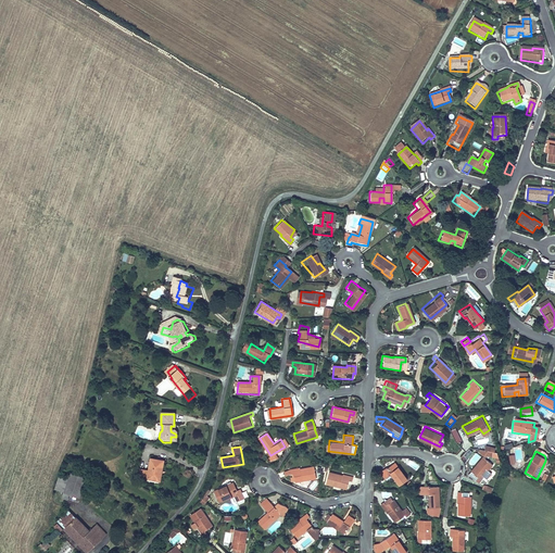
[(465,462),(471,455),(468,452),(462,457),(465,462)]
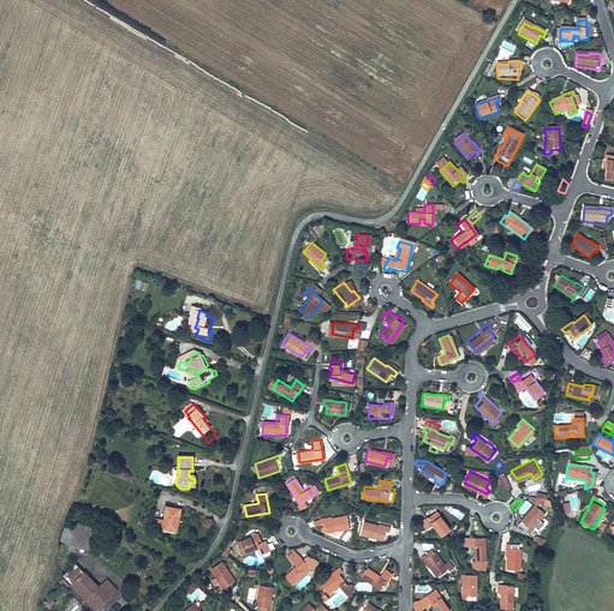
[(174,538),(178,509),(165,508),(161,537),(174,538)]
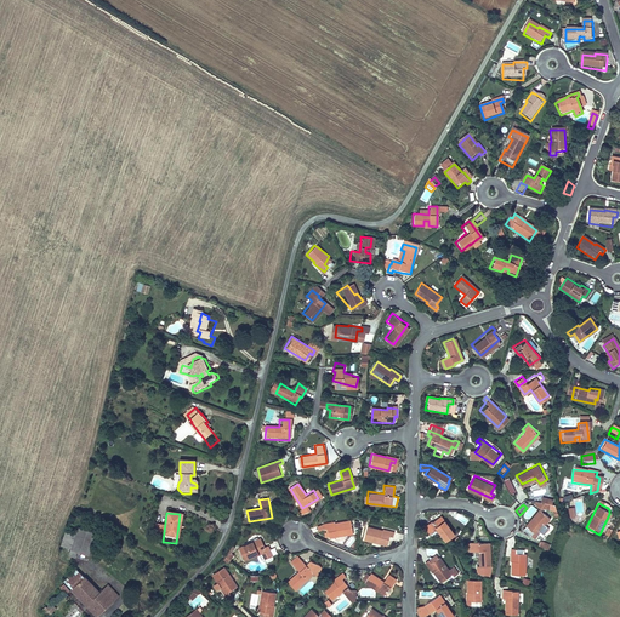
[(455,532),(441,514),(432,520),(432,519),(424,525),(432,536),(439,530),(445,540),(455,532)]
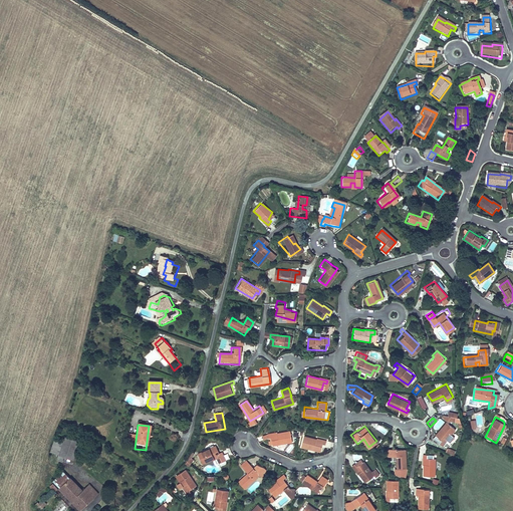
[(451,438),(455,434),(445,426),(434,439),(435,439),(432,442),(442,450),(447,444),(449,446),(454,441),(451,438)]
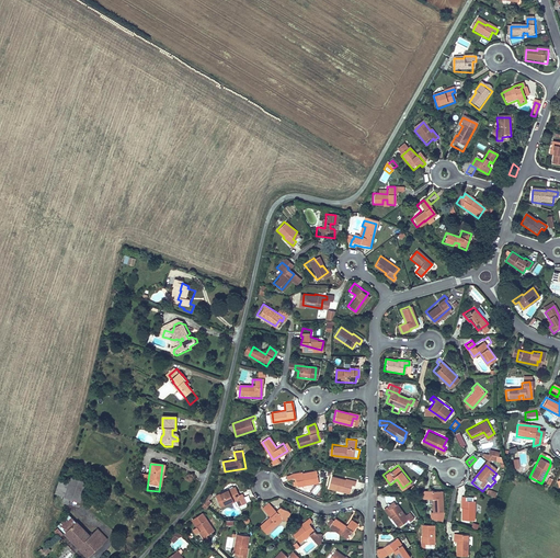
[(316,469),(292,474),(293,478),(296,478),(297,486),(304,486),(304,488),(305,489),(311,488),(312,487),(311,484),(318,482),(316,469)]
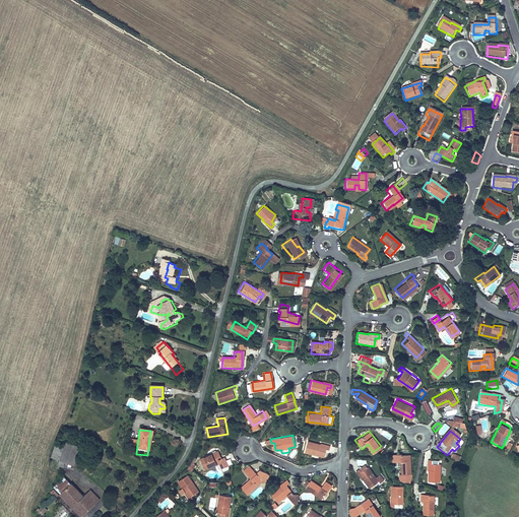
[(331,446),(308,441),(305,452),(324,457),(326,449),(330,449),(331,446)]
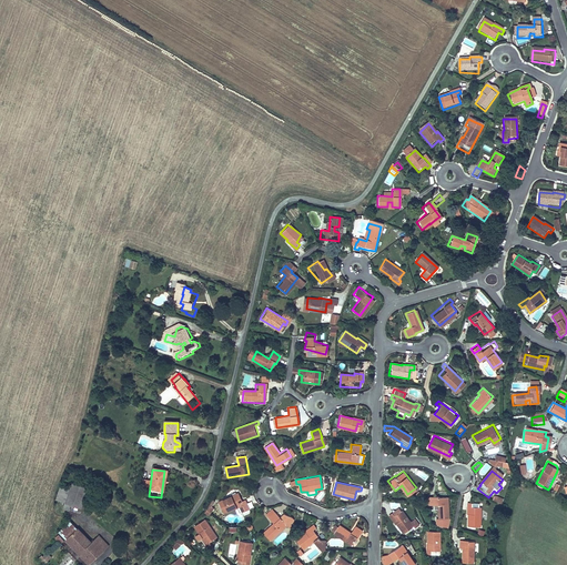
[(60,490),(57,503),(67,506),(64,513),(70,515),(73,507),(82,512),(89,491),(73,486),(71,494),(60,490)]
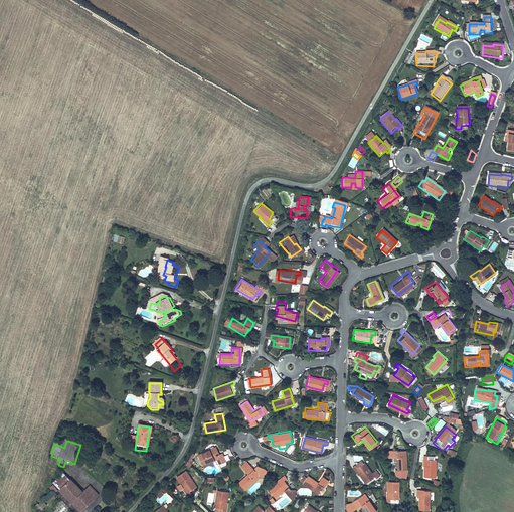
[(199,457),(206,468),(219,461),(222,465),(228,462),(223,453),(221,455),(216,447),(199,457)]
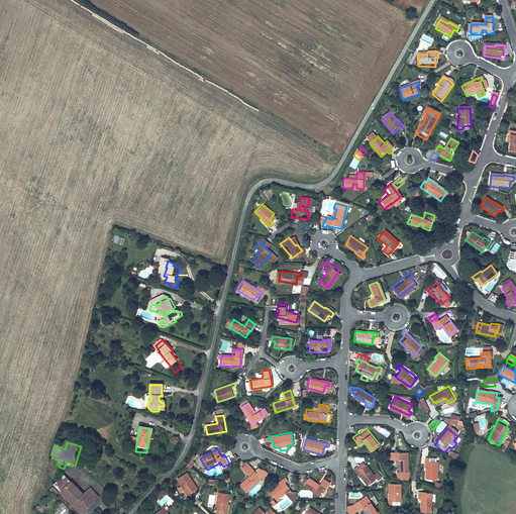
[(409,470),(407,449),(392,449),(393,457),(399,457),(399,470),(409,470)]
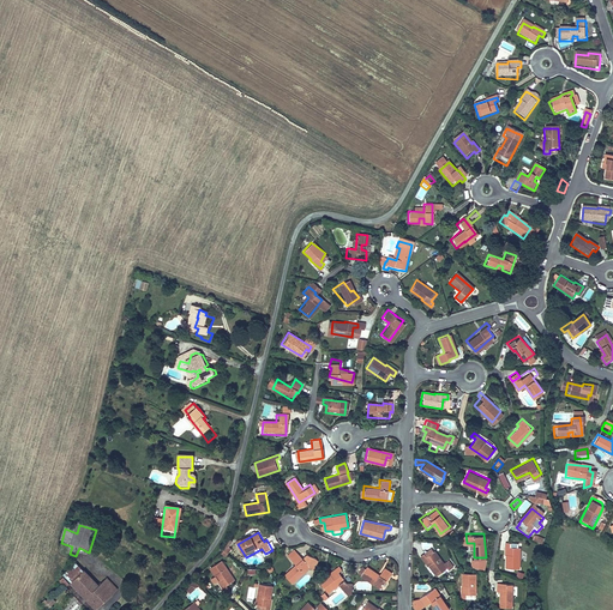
[(526,569),(526,547),(517,547),(516,542),(511,543),(511,555),(512,555),(512,568),(526,569)]
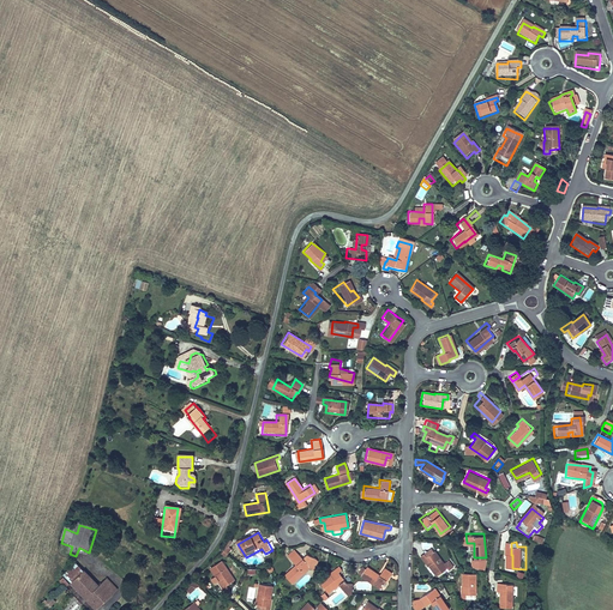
[(227,549),(220,556),(224,560),(232,554),(227,549)]
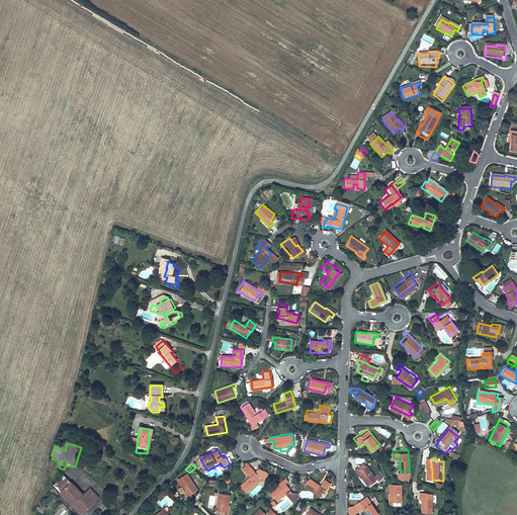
[(355,468),(368,487),(377,479),(367,464),(361,469),(359,466),(355,468)]
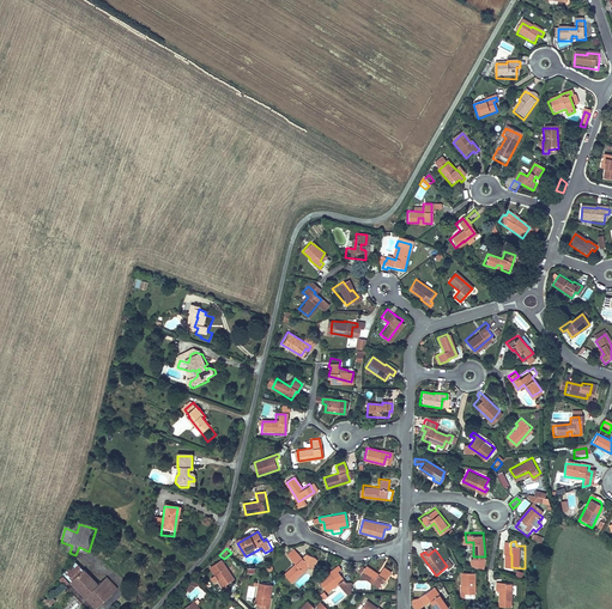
[(314,555),(307,553),(302,558),(296,553),(290,559),(296,564),(284,576),(291,583),(309,566),(315,571),(317,560),(314,555)]
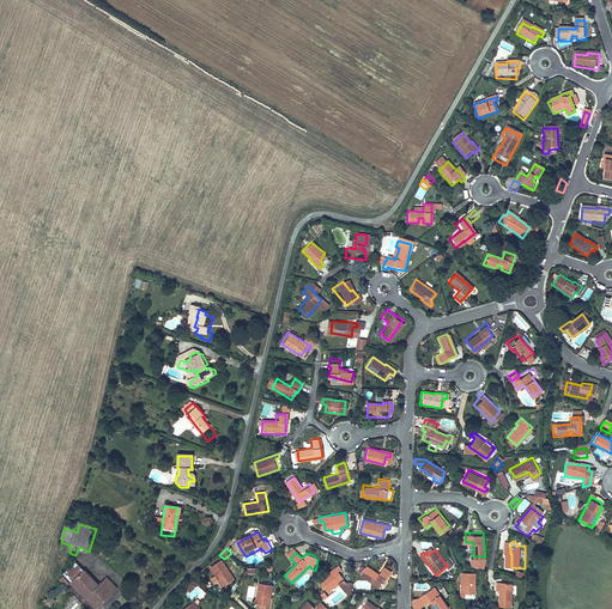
[(224,560),(212,568),(217,577),(212,579),(216,584),(218,584),(220,583),(226,590),(231,588),(228,583),(235,578),(224,560)]
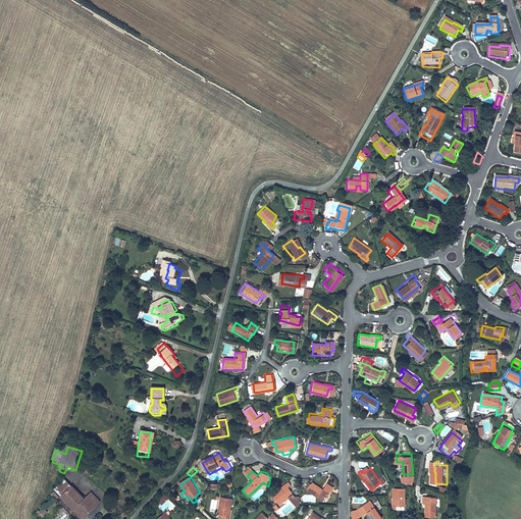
[(307,488),(324,500),(333,485),(326,481),(322,487),(312,481),(307,488)]
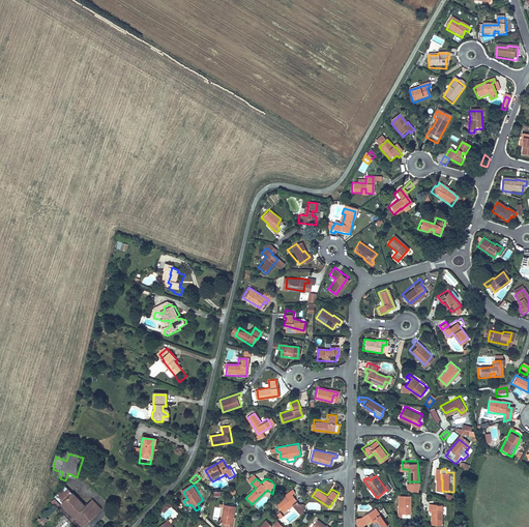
[(70,497),(63,490),(55,499),(61,505),(60,506),(80,526),(86,526),(100,513),(91,503),(85,510),(70,496),(70,497)]
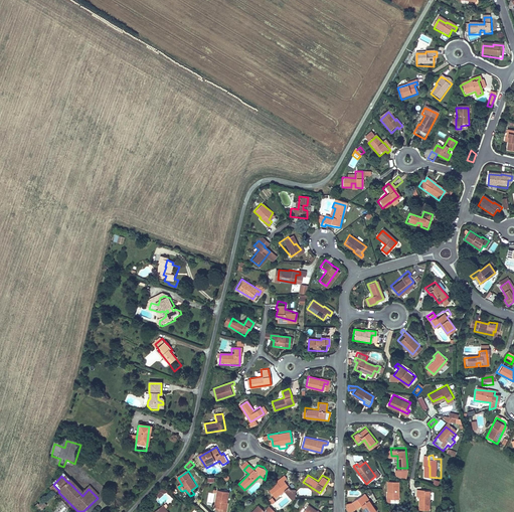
[(284,489),(289,486),(285,480),(287,479),(285,476),(268,487),(273,496),(284,489)]
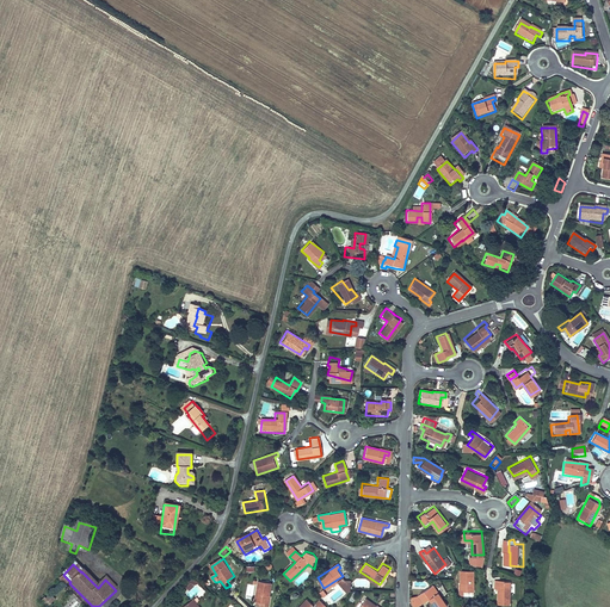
[(474,569),(461,568),(461,594),(466,594),(466,589),(475,589),(474,569)]
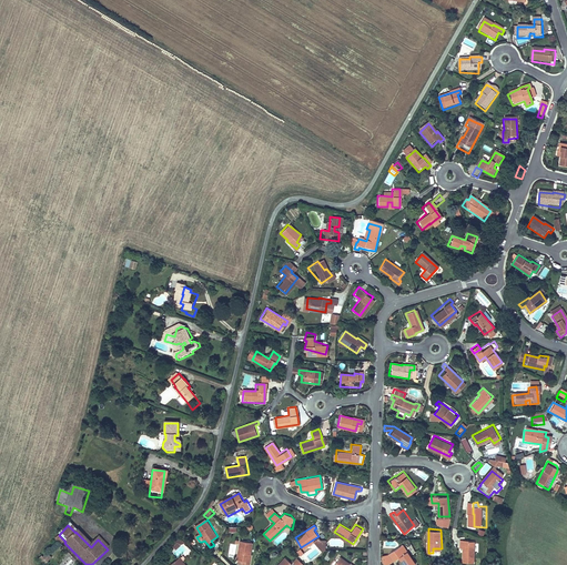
[(319,536),(313,540),(321,552),(324,548),(324,546),(319,536)]
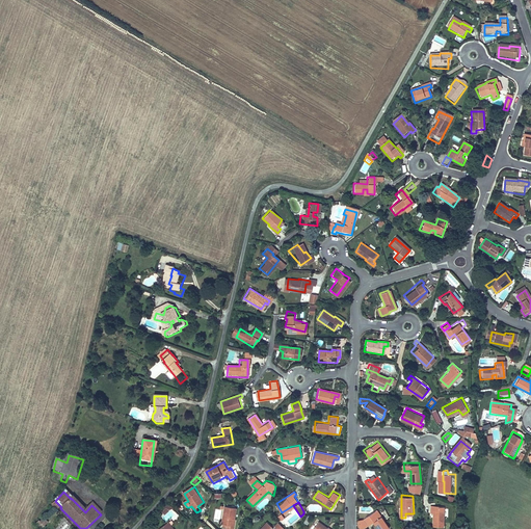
[(59,509),(53,503),(50,506),(56,512),(59,509)]
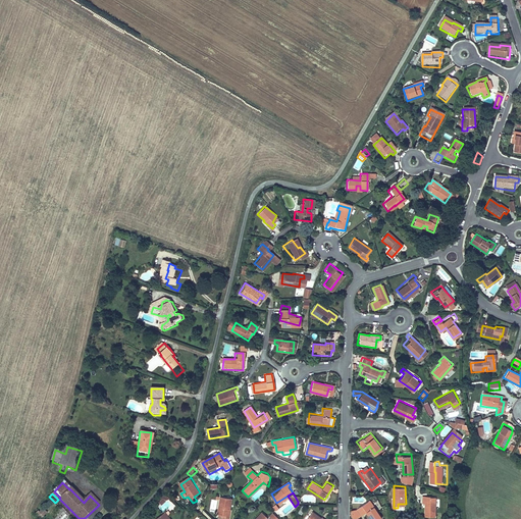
[(438,517),(439,496),(427,495),(426,503),(429,503),(428,516),(438,517)]
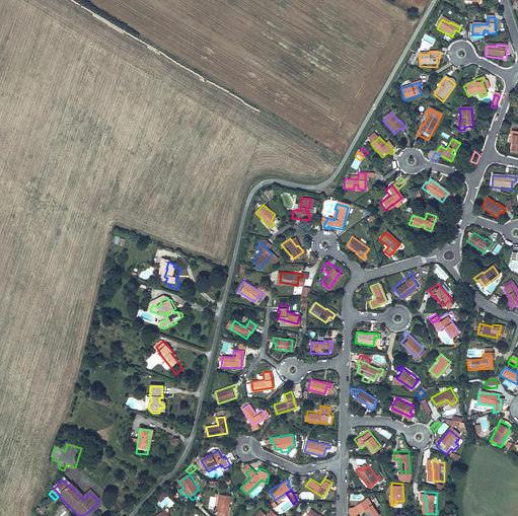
[(229,515),(231,496),(220,495),(218,512),(225,513),(225,515),(229,515)]
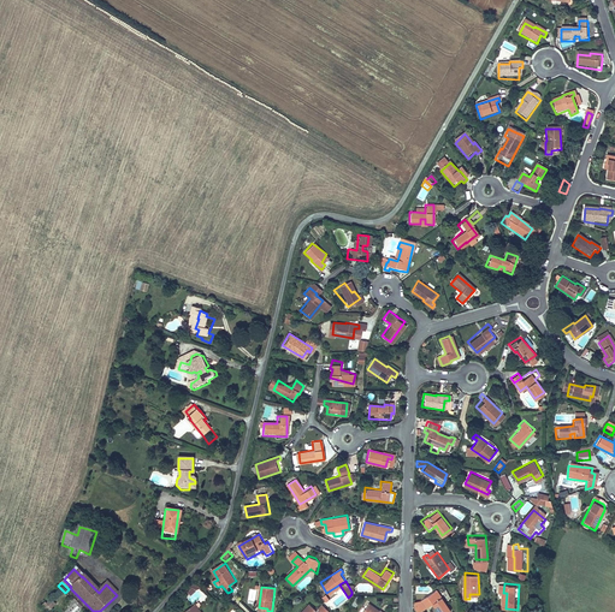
[(448,611),(436,594),(419,605),(424,611),(426,611),(430,608),(431,611),(448,611)]
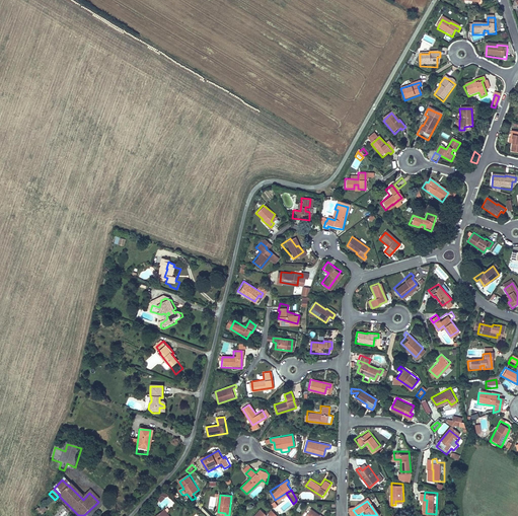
[(277,515),(270,507),(264,514),(260,510),(254,515),(277,515)]
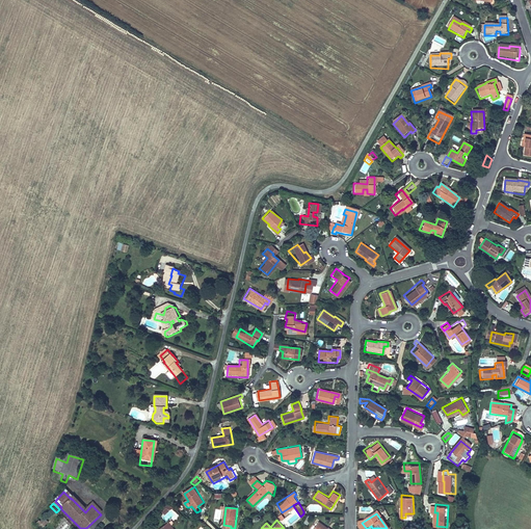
[(333,528),(320,520),(314,528),(333,528)]
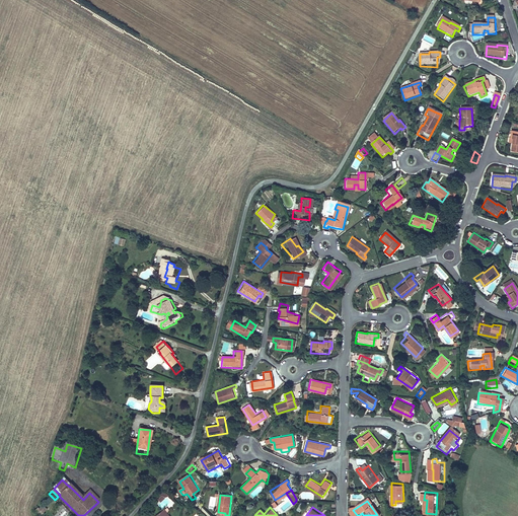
All buildings are outlined.
